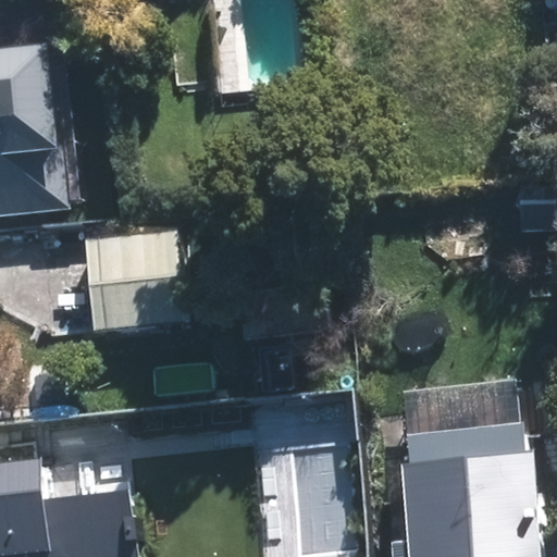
[(0,212),(69,206),(52,48),(0,52),(0,212)]
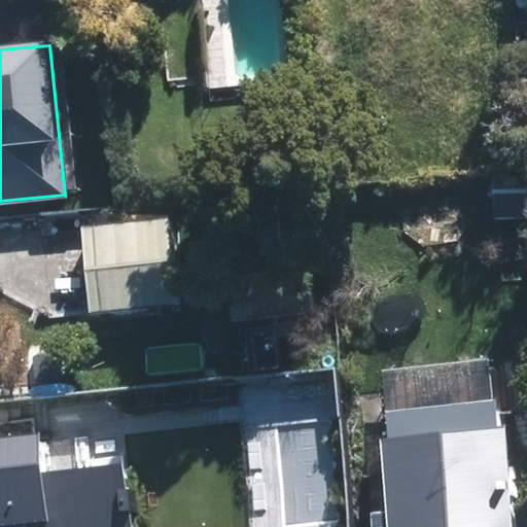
[(97,314),(184,306),(176,218),(89,227),(97,314)]
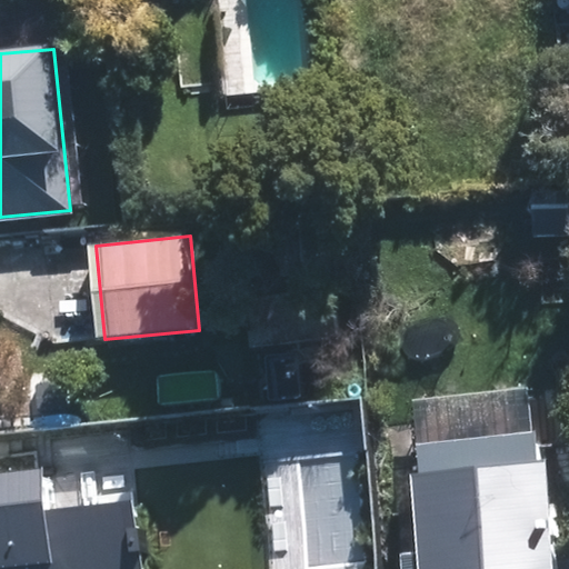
[(257,346),(341,339),(337,288),(252,296),(257,346)]
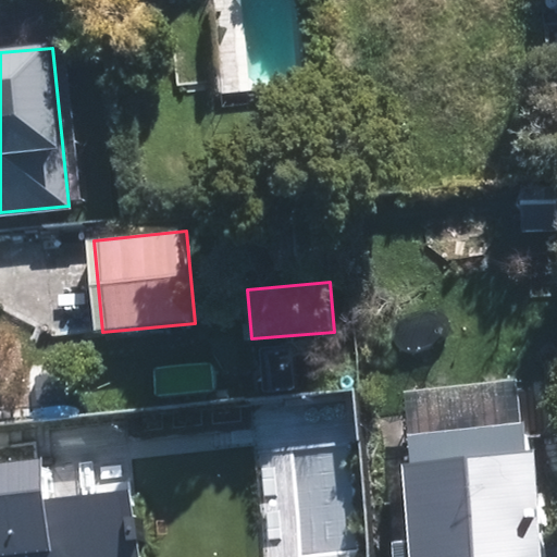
[(520,454),(518,432),(426,441),(409,444),(411,467),(397,468),(408,556),(544,556),(532,453),(520,454)]
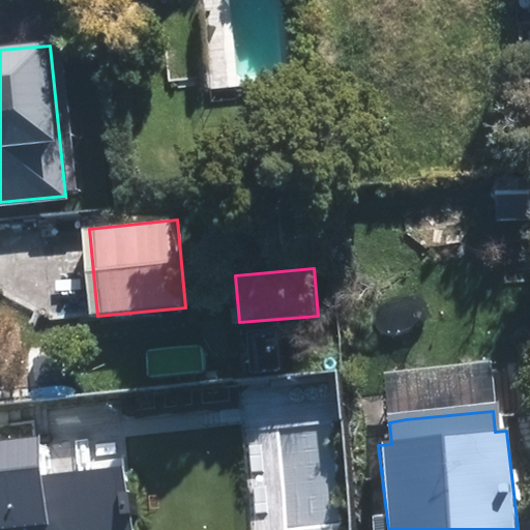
[(0,529),(127,529),(120,466),(41,475),(37,440),(0,443),(0,529)]
